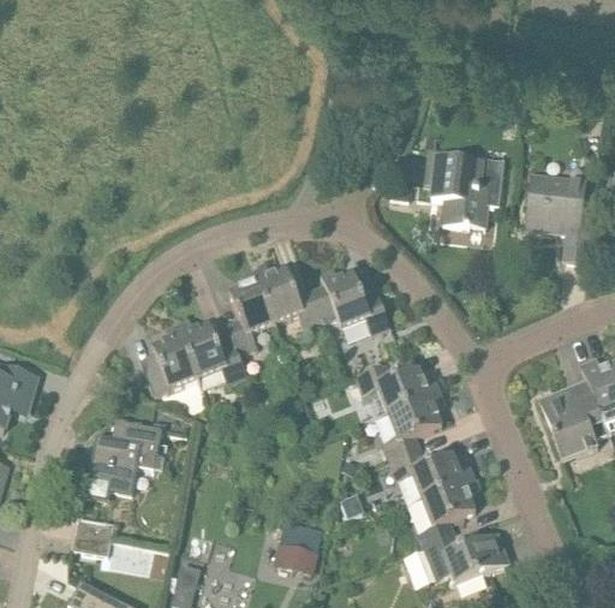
[(475,158),(473,162),(452,160),(453,154),(430,152),(428,176),(434,177),(431,200),(446,201),(442,224),(484,228),(488,204),(499,206),(503,161),(475,158)]
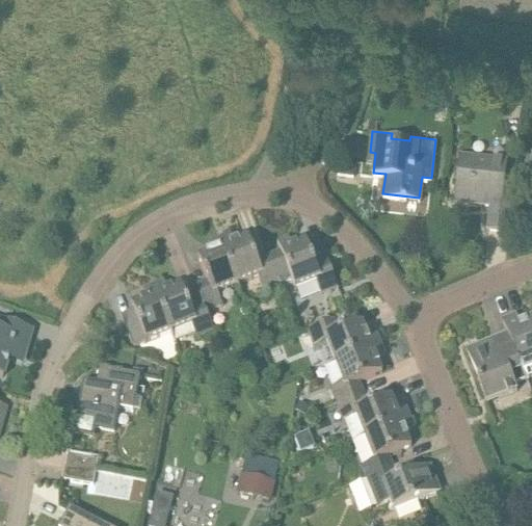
[(531,148),(524,148),(521,168),(531,169),(531,148)]
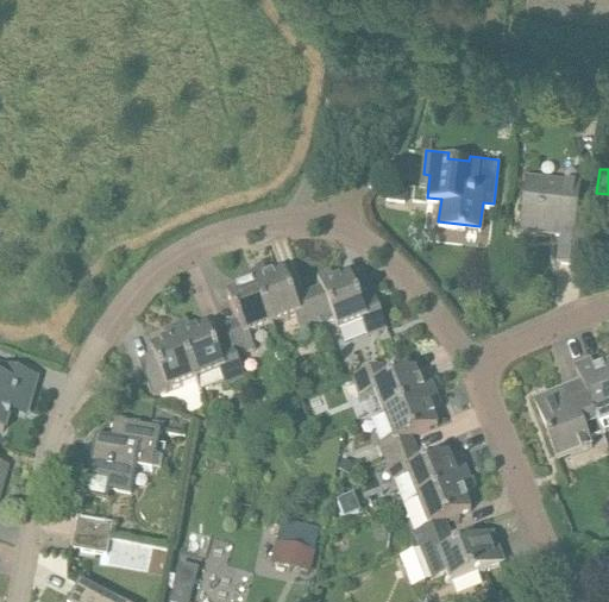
[(557,258),(583,262),(590,206),(577,204),(579,181),(559,179),(559,183),(542,182),(542,183),(526,181),(521,227),(560,233),(557,258)]
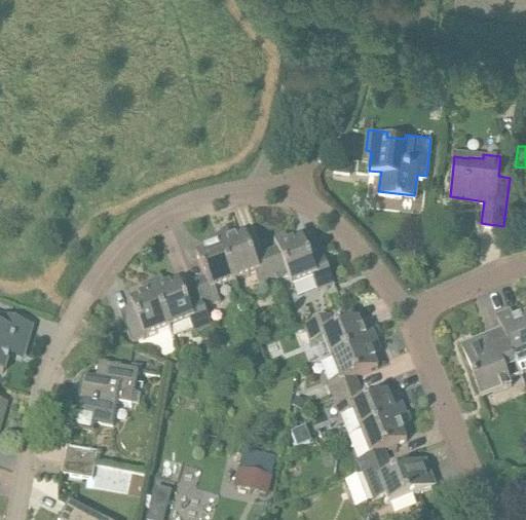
[(260,282),(276,275),(265,248),(254,253),(246,230),(231,235),(228,227),(217,231),(235,276),(255,268),(260,282)]
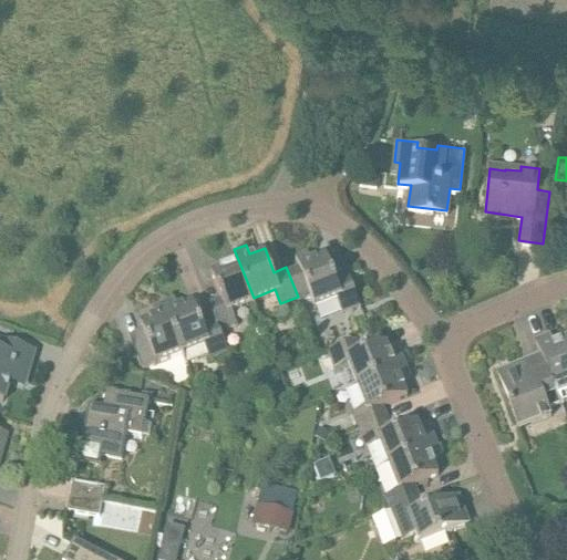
[(342,308),(360,301),(349,271),(336,277),(326,252),(311,258),(308,248),(296,253),(299,262),(286,267),(298,297),(311,291),(315,302),(337,293),(342,308)]
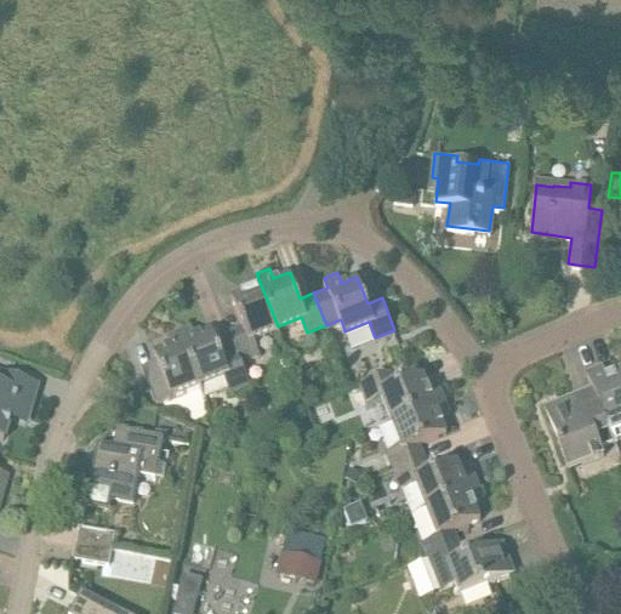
[(240,359),(241,359),(260,351),(254,336),(278,327),(256,273),(244,278),(248,289),(232,295),(241,322),(227,328),(235,348),(237,348),(240,359)]
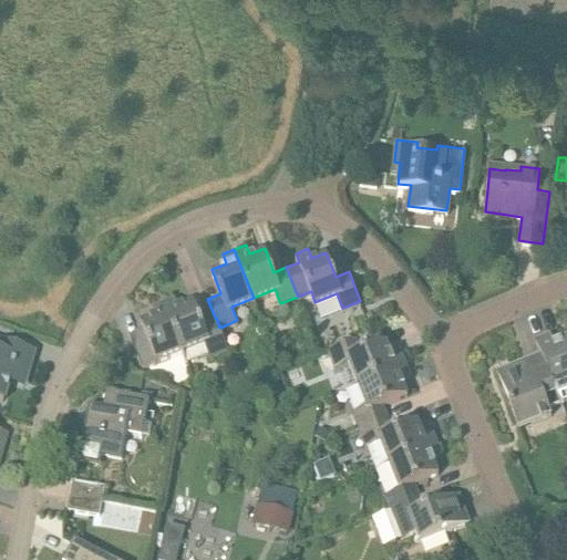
[(175,294),(163,300),(183,349),(204,340),(209,354),(228,346),(220,328),(219,328),(216,318),(215,318),(203,323),(193,299),(178,304),(175,294)]
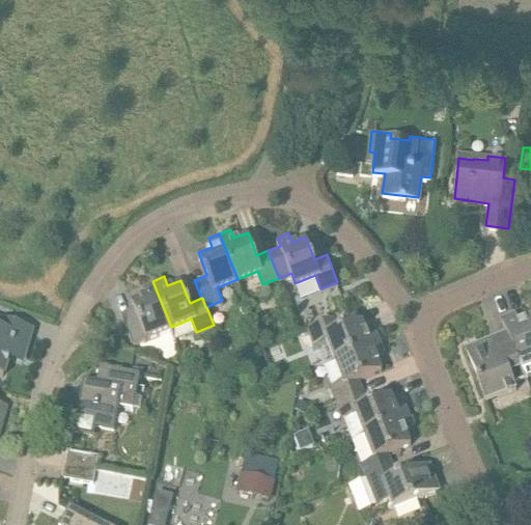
[(171,327),(152,281),(142,285),(145,294),(132,299),(135,309),(123,314),(134,341),(171,327)]
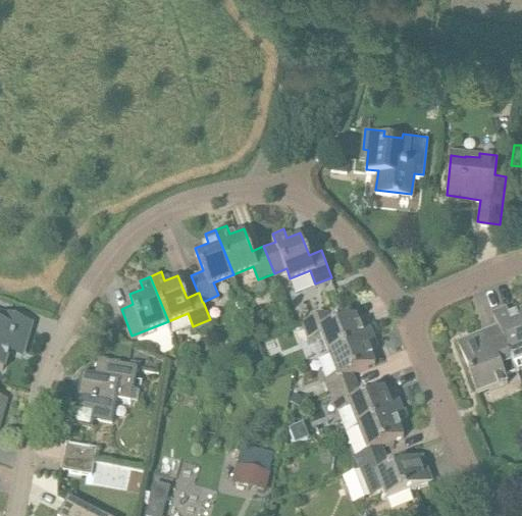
[(498,321),(514,363),(521,359),(521,308),(509,313),(506,305),(493,310),(498,321)]
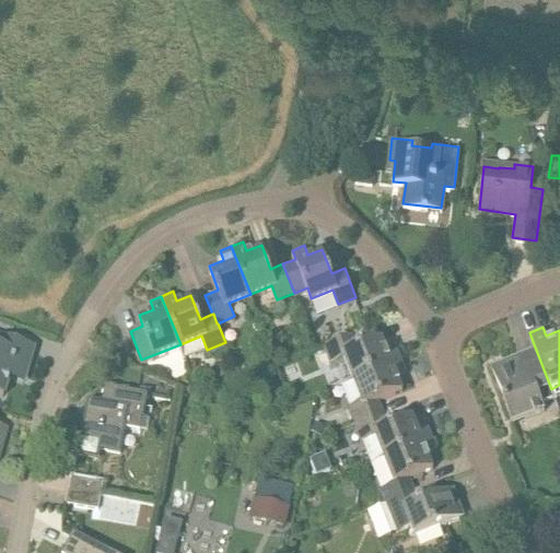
[(357,345),(352,332),(324,343),(330,361),(345,355),(352,377),(401,357),(396,346),(387,350),(382,336),(357,345)]
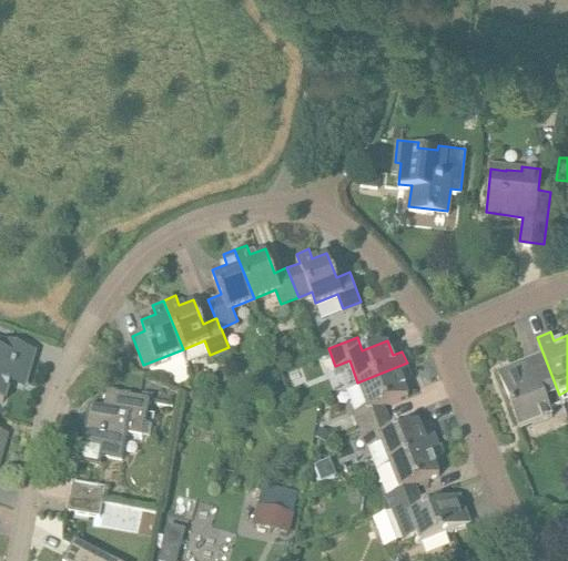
[(0,397),(1,398),(12,364),(27,368),(32,348),(0,338),(0,397)]
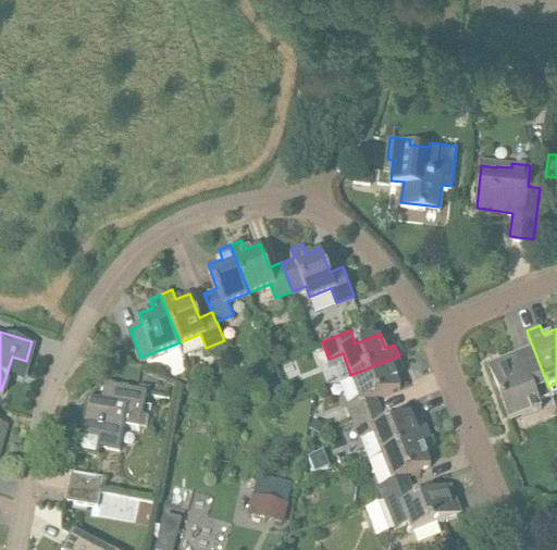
[(549,388),(548,387),(531,342),(529,344),(530,346),(507,354),(510,362),(493,369),(503,394),(499,395),(509,416),(541,404),(536,392),(549,388)]
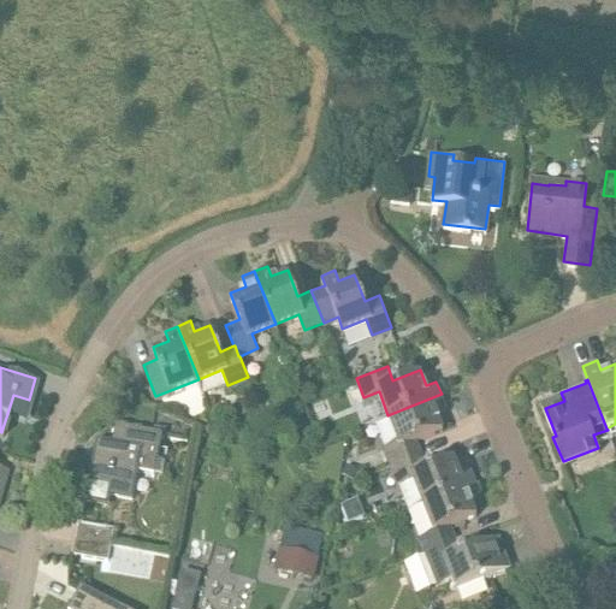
[(383,444),(390,463),(421,451),(415,437),(443,426),(436,411),(446,407),(442,394),(388,415),(397,438),(383,444)]
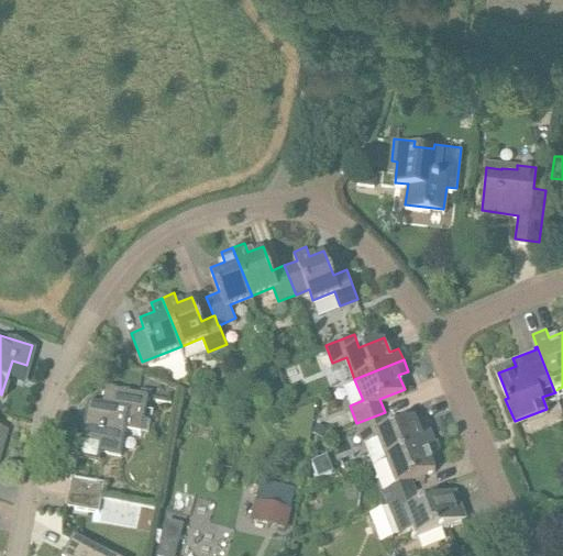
[(147,391),(106,384),(100,411),(89,409),(84,437),(99,441),(98,447),(121,452),(125,426),(141,429),(147,391)]
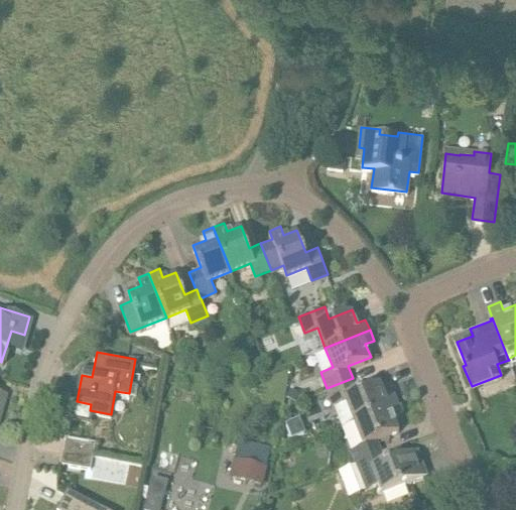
[(353,378),(327,388),(333,404),(346,399),(354,419),(398,401),(394,390),(385,394),(380,380),(358,389),(353,378)]
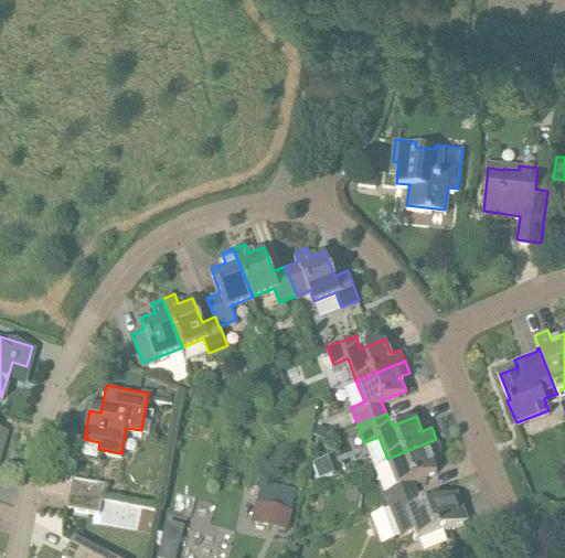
[(373,464),(382,485),(388,503),(417,492),(413,479),(437,469),(430,454),(440,451),(436,439),(387,459),(373,464)]
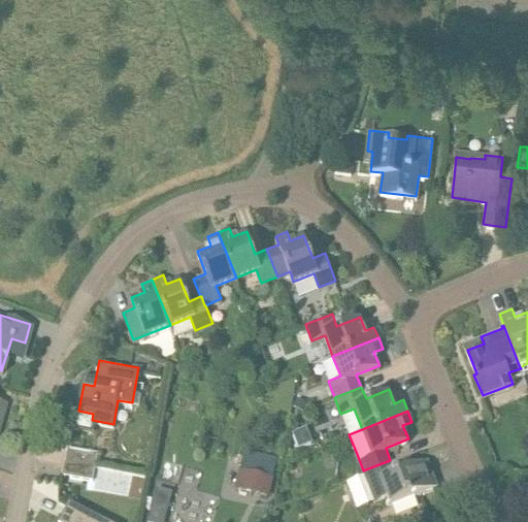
[(64,458),(95,464),(98,450),(66,445),(64,458)]
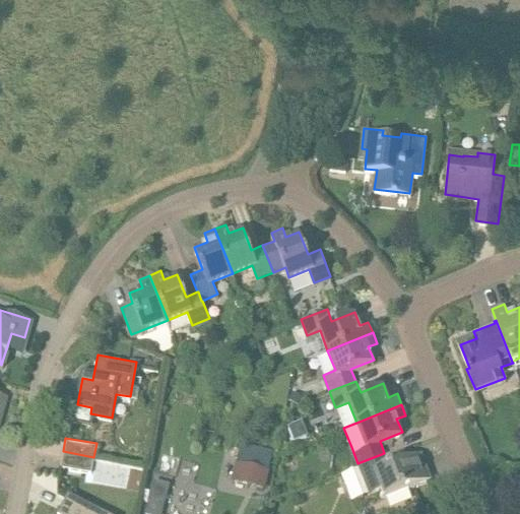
[(61,465),(91,470),(93,457),(63,451),(61,465)]
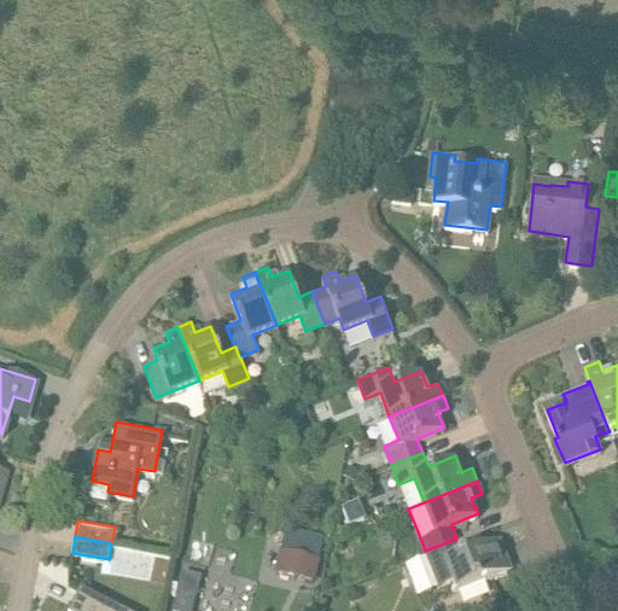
[(458,588),(511,566),(499,537),(462,552),(456,539),(425,551),(438,583),(453,577),(458,588)]
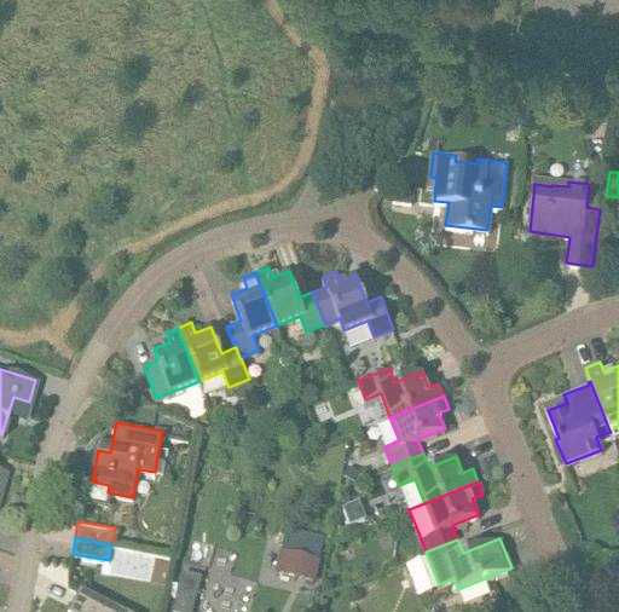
[(320,555),(281,546),(275,570),(314,578),(320,555)]
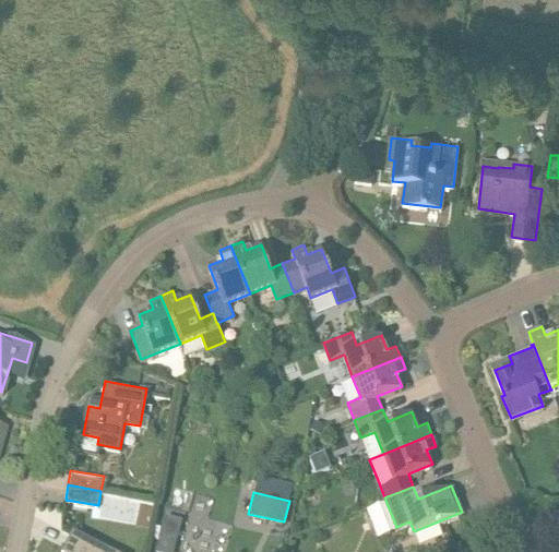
[(117,551),(73,530),(61,551),(117,551)]
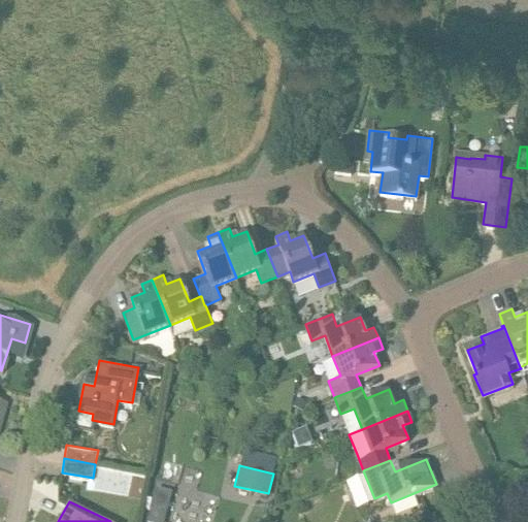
[(162,521),(167,508),(152,503),(147,520),(156,521),(162,521)]
